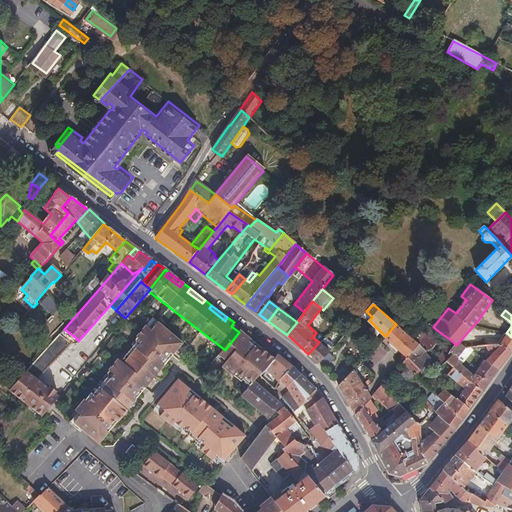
[(231,326),(239,332),(242,328),(234,322),(231,326)]
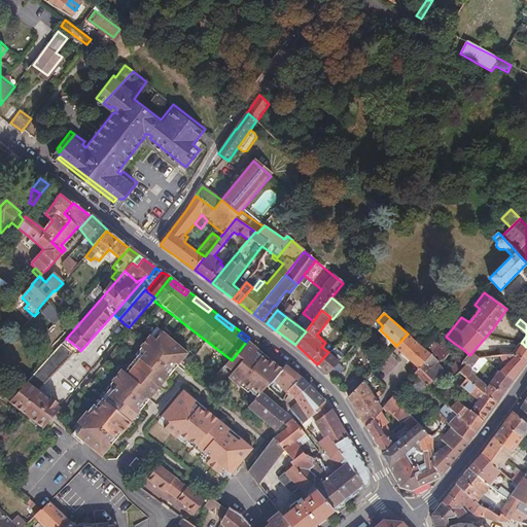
[(120,434),(140,412),(136,408),(138,405),(136,402),(142,395),(149,401),(169,377),(165,374),(168,371),(166,369),(172,361),(179,366),(188,355),(163,334),(156,341),(150,337),(141,348),(145,351),(138,358),(140,360),(128,375),(121,371),(111,382),(115,386),(109,393),(111,395),(98,411),(96,409),(90,416),(86,413),(76,425),(82,429),(76,436),(96,453),(101,458),(111,446),(104,441),(110,432),(113,434),(115,431),(120,434)]
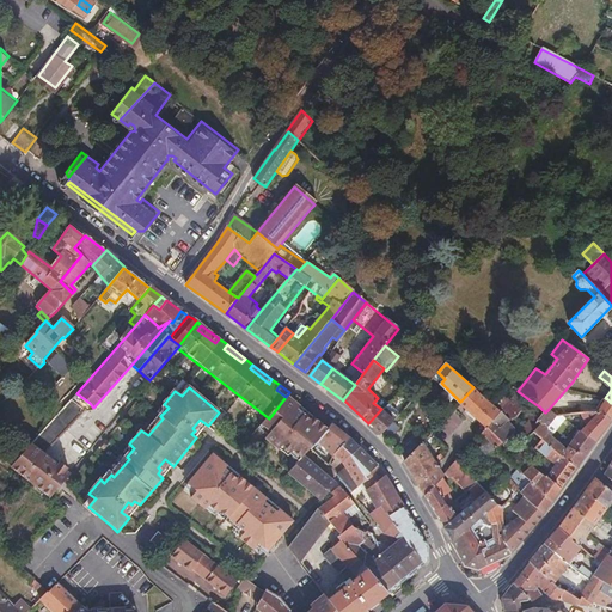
[(501,411),(473,387),(460,402),(487,427),(501,411)]
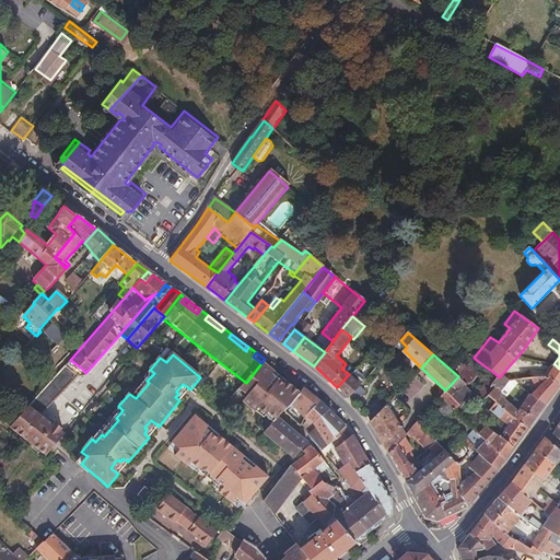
[(459,377),(458,376),(445,391),(441,396),(455,409),(469,395),(469,392),(462,386),(464,384),(467,378),(471,382),(483,365),(474,358),(459,377)]
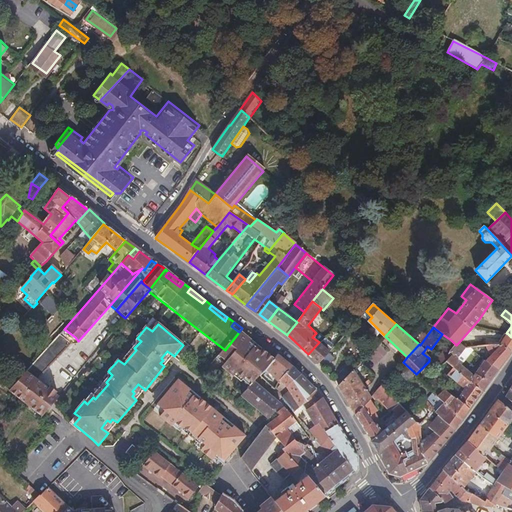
[(222,354),(229,359),(239,346),(243,348),(252,336),(242,328),(239,332),(225,350),(222,354)]
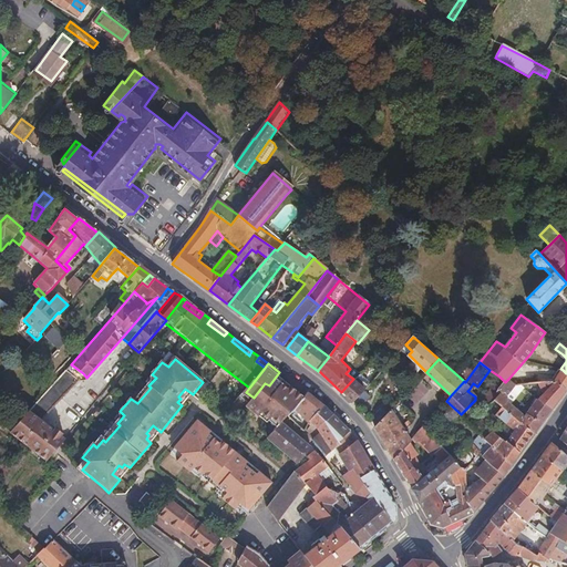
[(71,364),(29,412),(41,422),(83,373),(71,364)]
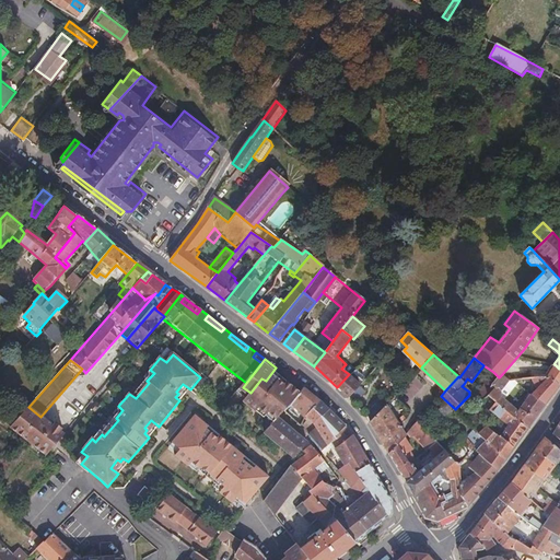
[(532,378),(547,376),(553,366),(551,364),(545,374),(535,373),(534,371),(522,372),(522,380),(532,378)]
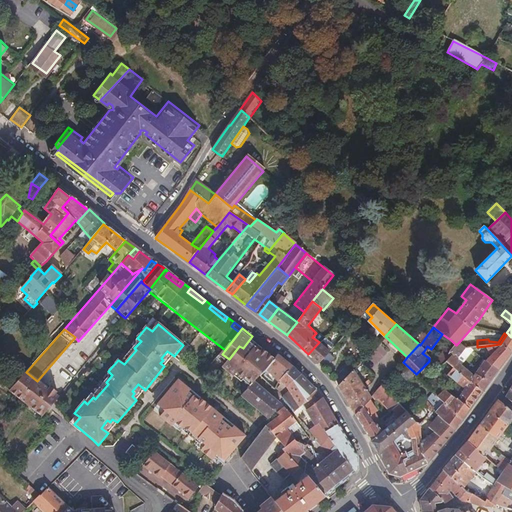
[(500,344),(511,352),(511,351),(511,337),(507,333),(506,335),(500,344)]
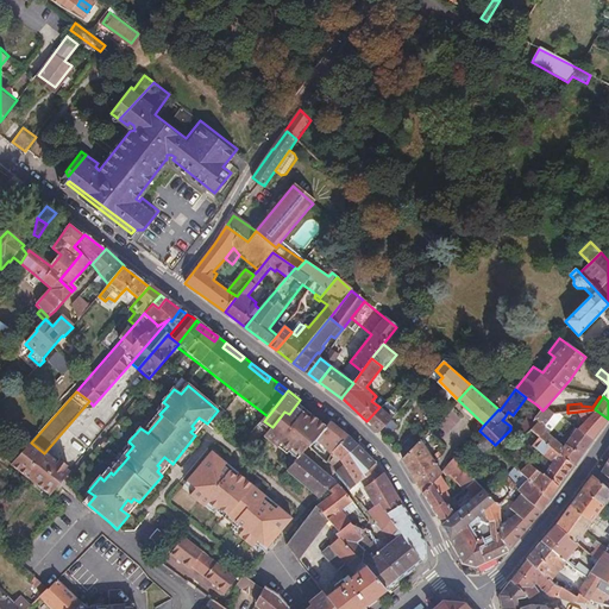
[(308,447),(330,422),(300,400),(289,414),(284,412),(272,427),(267,434),(281,445),(284,441),(293,447),(295,445),(303,452),(308,447)]
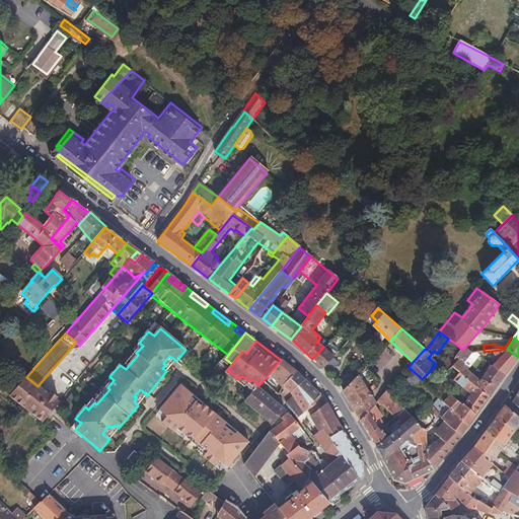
[(450,355),(457,360),(458,359),(456,357),(461,349),(457,345),(449,354),(450,355)]
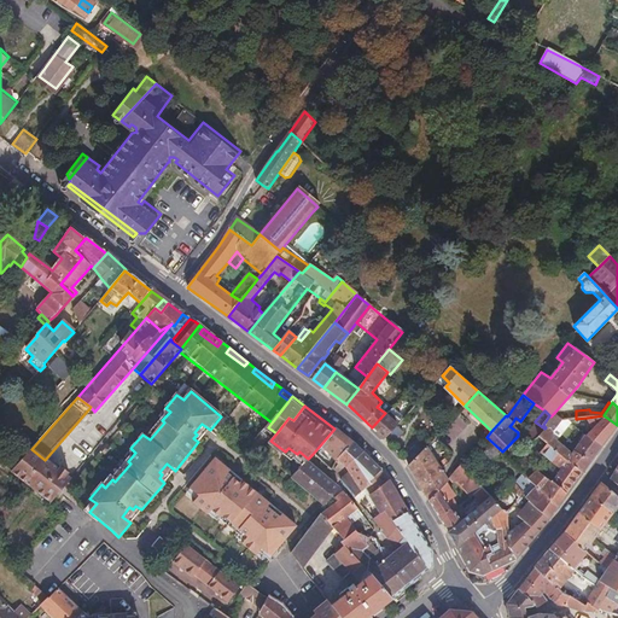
[(385,439),(398,425),(385,413),(372,427),(385,439)]
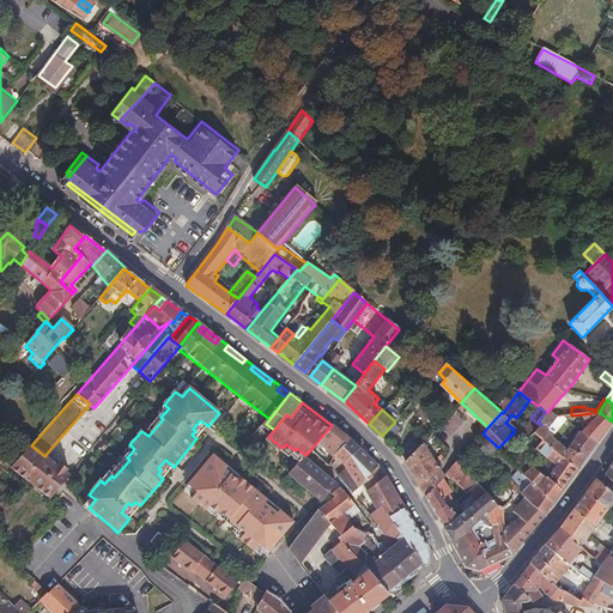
[(566,420),(562,416),(558,417),(550,410),(546,413),(545,412),(539,422),(541,424),(540,425),(534,432),(542,439),(544,441),(550,434),(553,437),(566,420)]
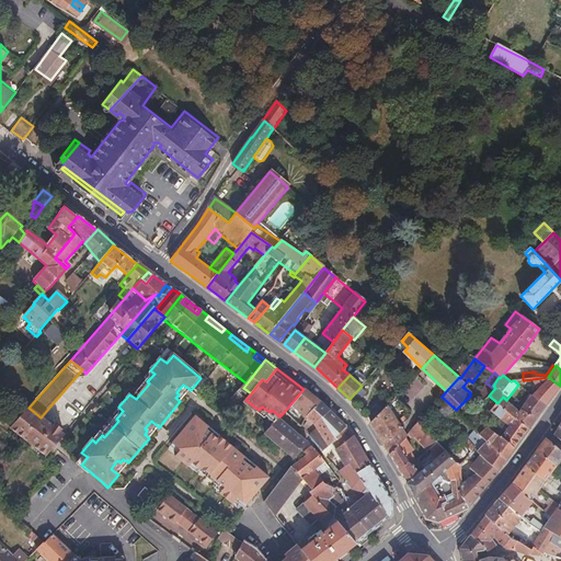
[(546,405),(560,386),(548,377),(533,379),(538,390),(533,396),(546,405)]
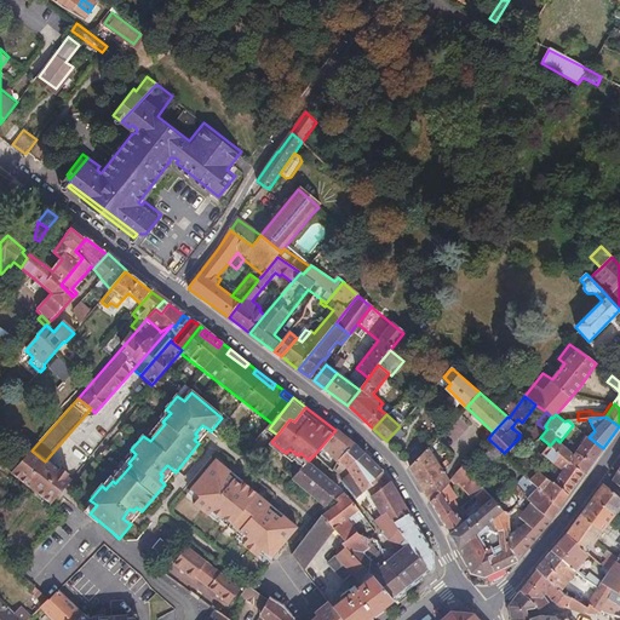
[(528,436),(534,442),(540,437),(546,430),(538,424),(528,436)]
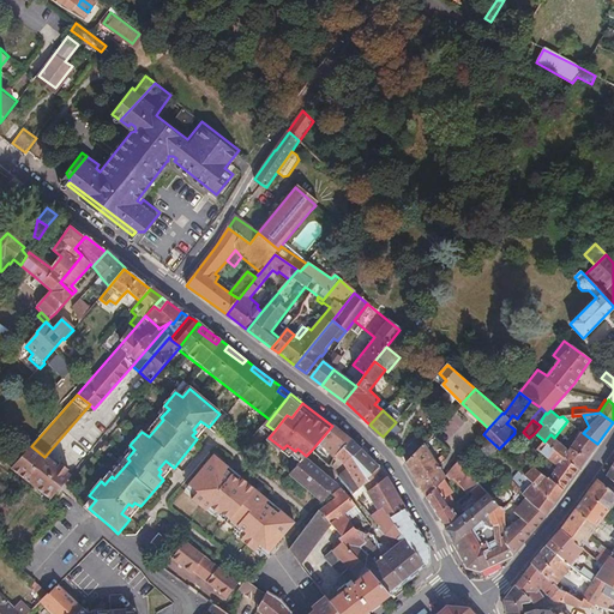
[(192,435),(197,439),(209,427),(200,421),(193,429),(196,432),(192,435)]
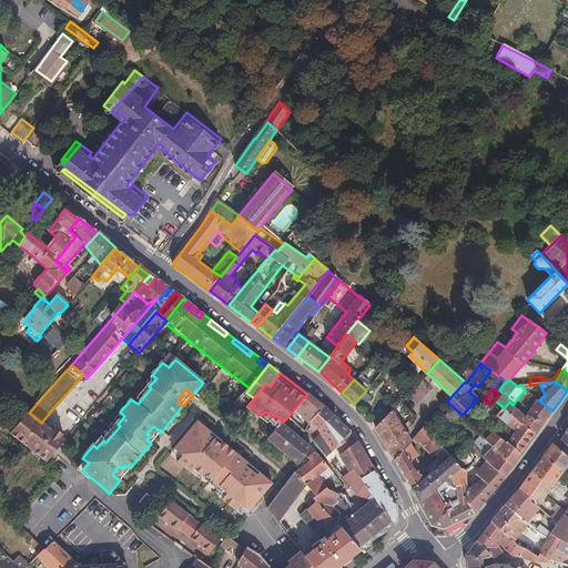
[(308,424),(324,407),(307,394),(287,417),(292,422),(297,414),(308,424)]
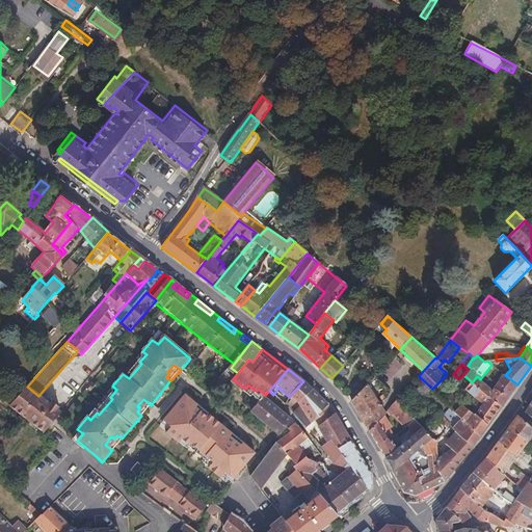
[(396,381),(382,369),(375,375),(381,380),(391,390),(396,381)]
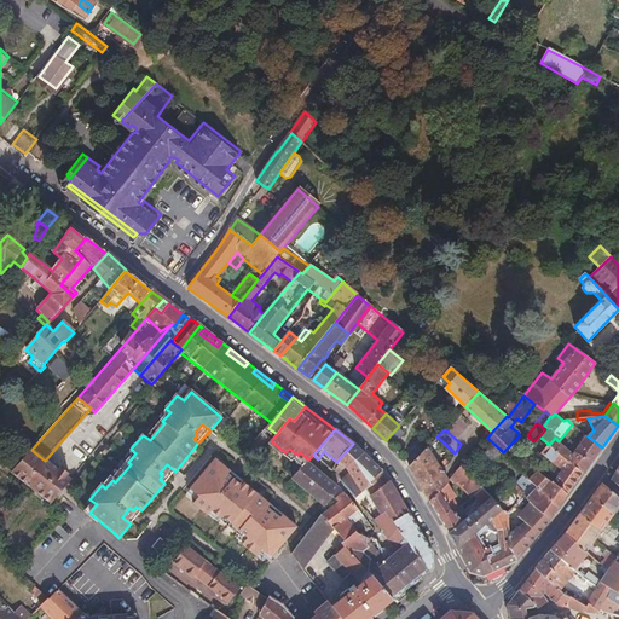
[(549,445),(568,461),(586,435),(585,434),(579,443),(577,440),(570,450),(559,441),(555,438),(549,445)]
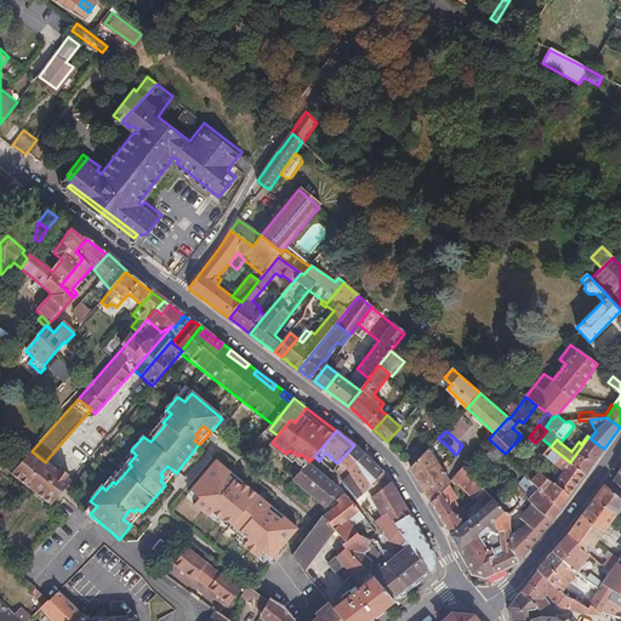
[(586,474),(604,449),(590,438),(588,437),(570,462),(586,474)]
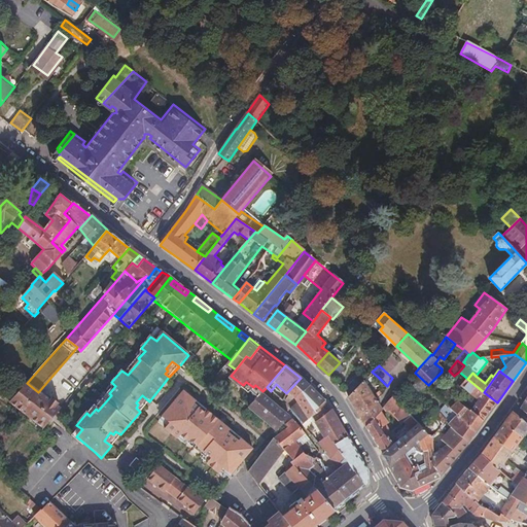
[(378,377),(372,372),(369,376),(375,381),(378,377)]
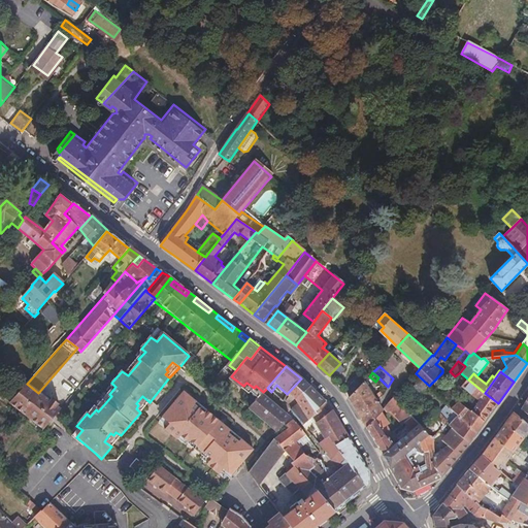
[(467,378),(460,372),(455,376),(451,381),(456,392),(462,385),(467,378)]
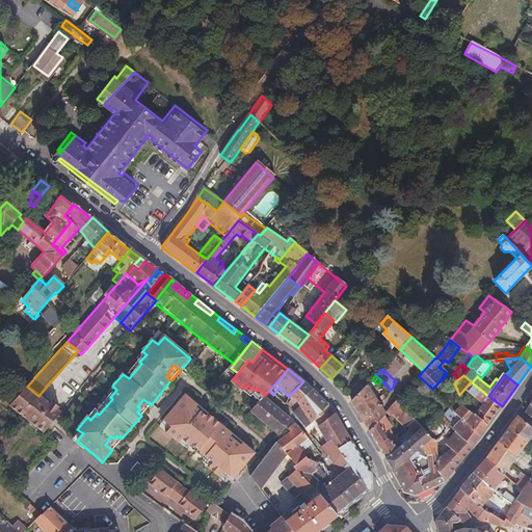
[(424,398),(432,389),(419,376),(410,384),(424,398)]
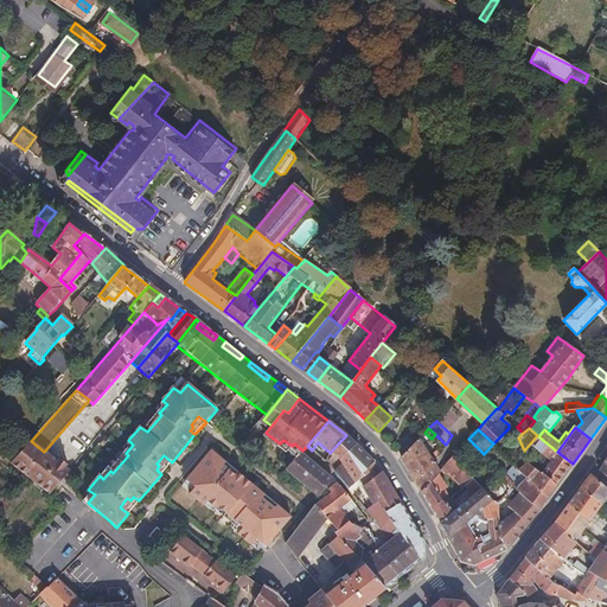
[(425,433),(420,438),(425,446),(432,439),(425,433)]
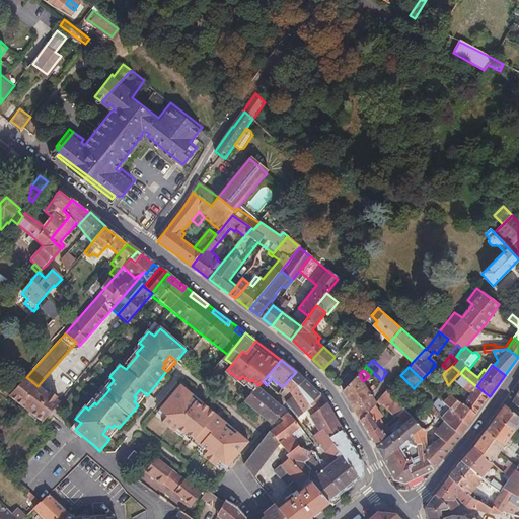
[(297,419),(303,414),(311,406),(310,404),(312,402),(319,395),(296,372),(282,387),(279,391),(282,394),(284,392),(286,390),(290,393),(289,393),(291,396),(292,396),(294,400),(300,409),(293,414),(297,419)]
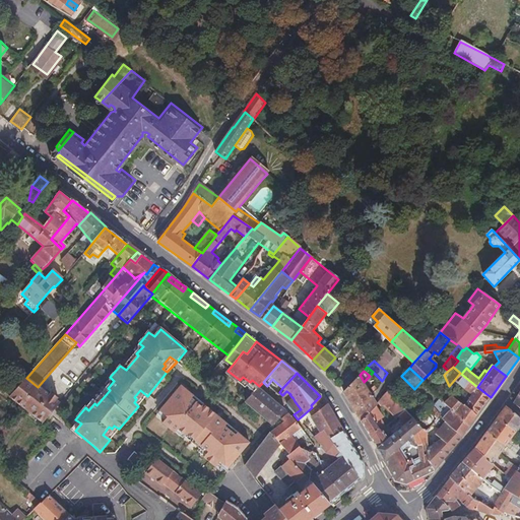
[(478,412),(491,397),(477,387),(461,374),(460,373),(455,379),(466,388),(460,396),(478,412)]
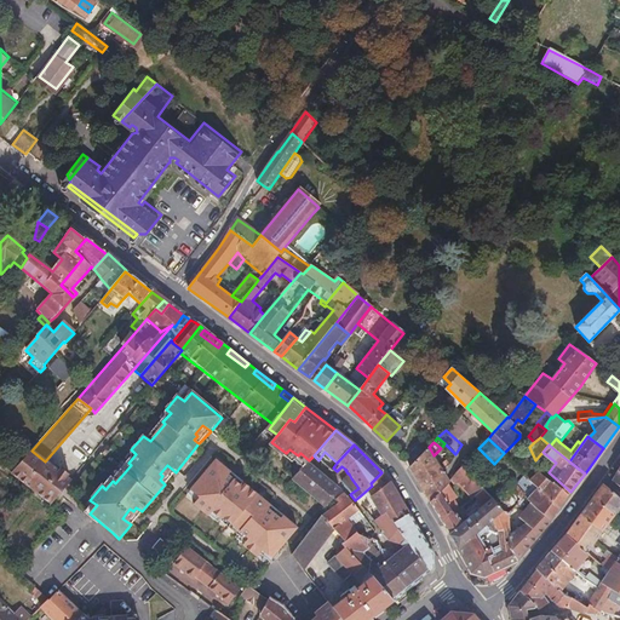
[(429,447),(411,468),(418,481),(426,495),(443,475),(445,474),(434,455),(429,447)]
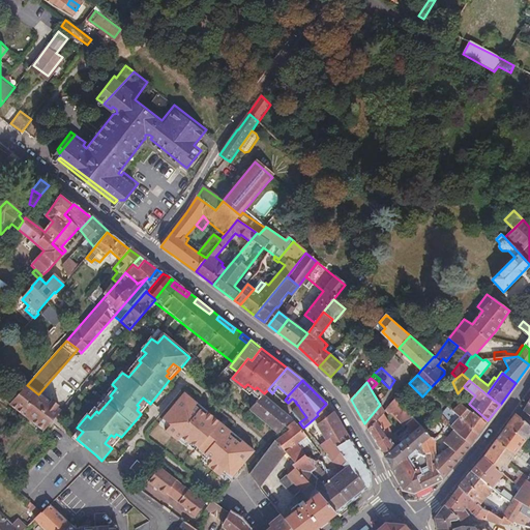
[(27,385),(9,405),(26,417),(43,432),(60,412),(57,409),(58,407),(52,402),(50,404),(38,394),(27,385)]
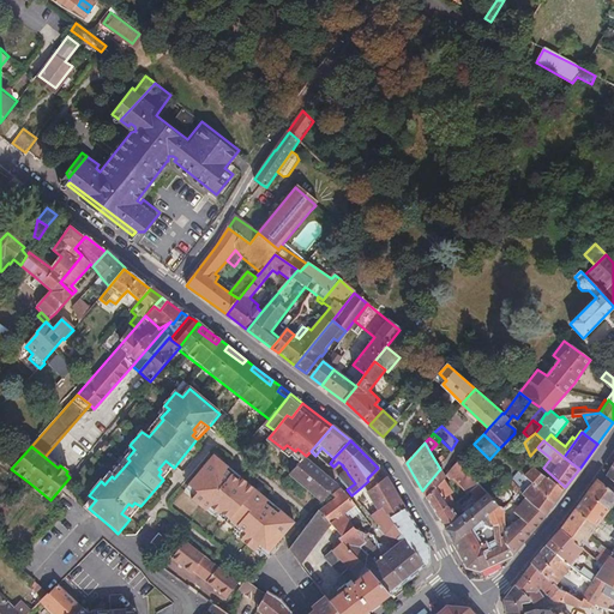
[(330,463),(333,458),(321,447),(315,456),(329,465),(330,463)]
